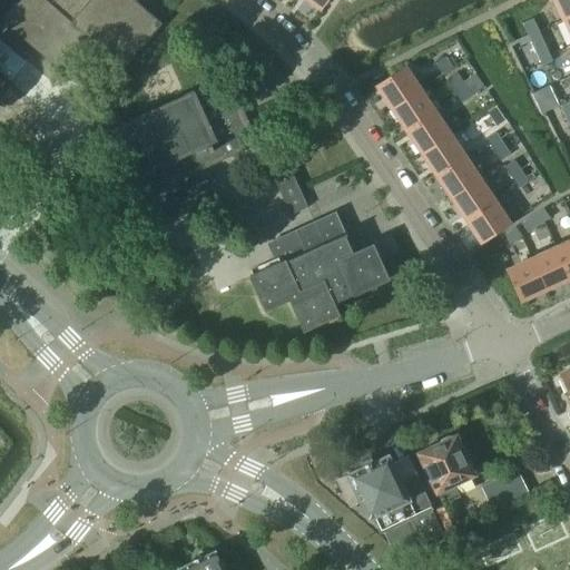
[(0,71),(9,80),(26,62),(0,40),(0,36),(8,27),(9,27),(27,41),(40,53),(64,72),(62,74),(62,75),(65,72),(84,50),(89,55),(116,78),(161,25),(135,1),(136,0),(16,0),(0,19),(0,71)]
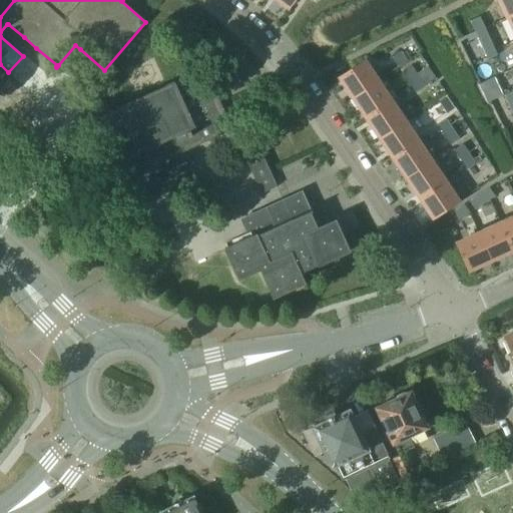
[(512,0),(500,0),(508,18),(512,15),(512,0)]
